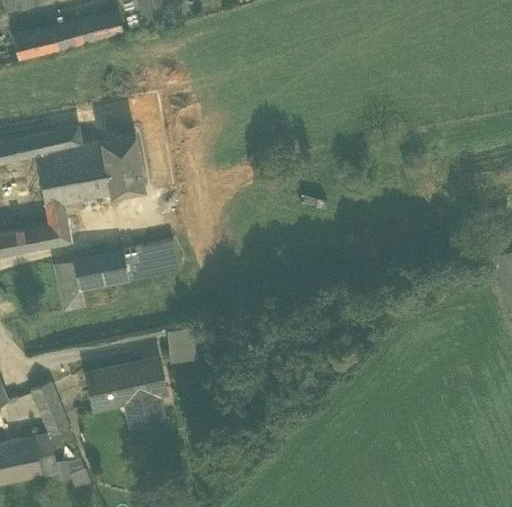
[(16,11),(17,14),(38,6),(35,0),(2,0),(8,14),(16,11)]
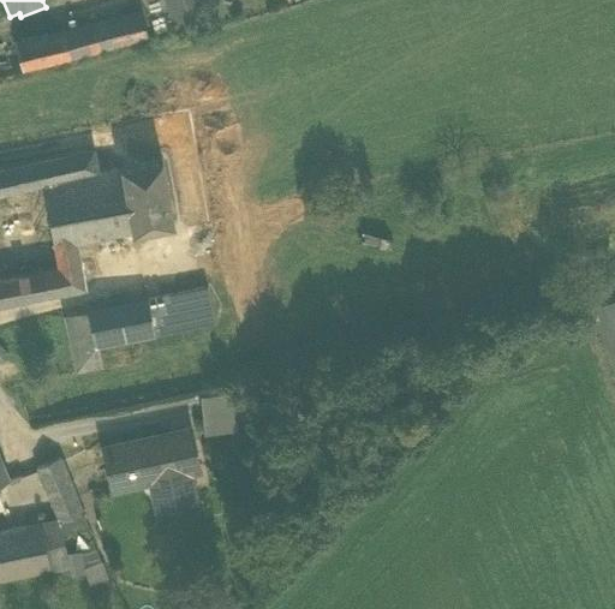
[(163,0),(174,25),(206,12),(199,0),(163,0)]
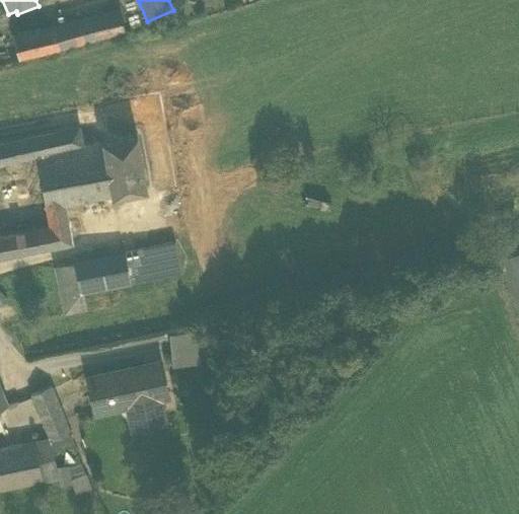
[(125,35),(120,12),(55,28),(61,52),(125,35)]
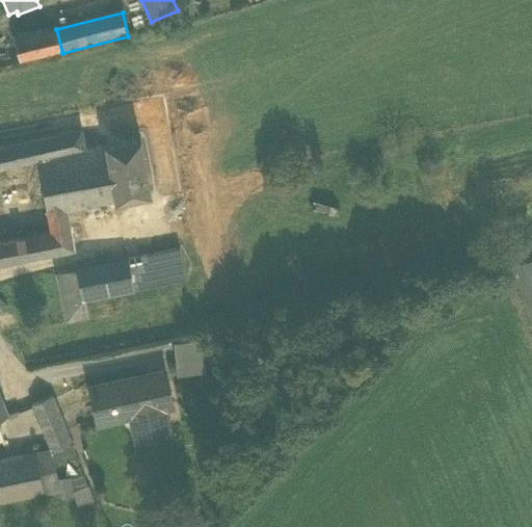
[(14,40),(19,63),(62,53),(56,29),(14,40)]
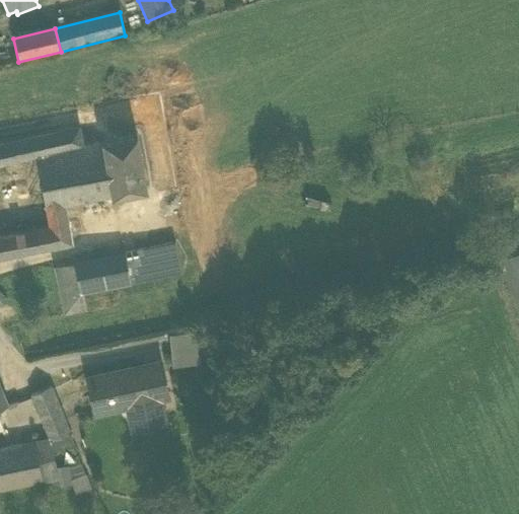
[(106,113),(109,127),(130,123),(128,108),(106,113)]
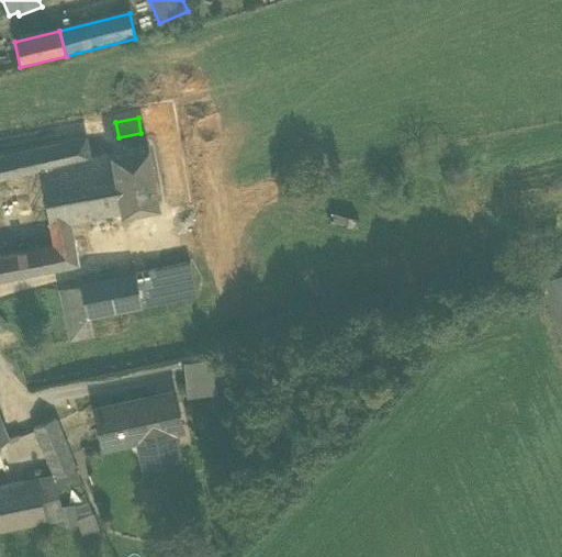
[(0,179),(38,171),(51,233),(70,229),(69,224),(93,220),(90,204),(96,203),(88,160),(89,159),(86,140),(0,156),(0,179)]
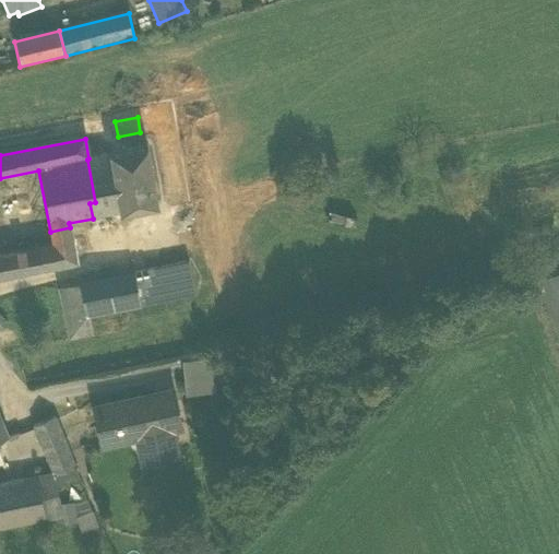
[(90,203),(93,219),(157,207),(145,149),(88,158),(87,160),(95,202),(90,203)]
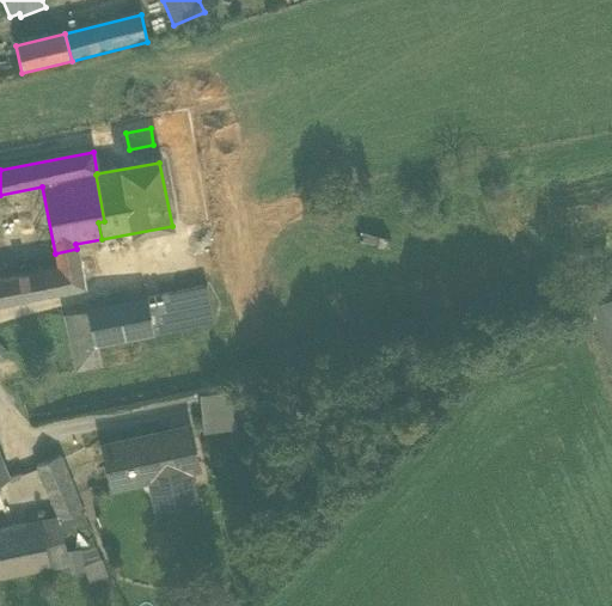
[(80,265),(77,249),(55,253),(59,270),(80,265)]
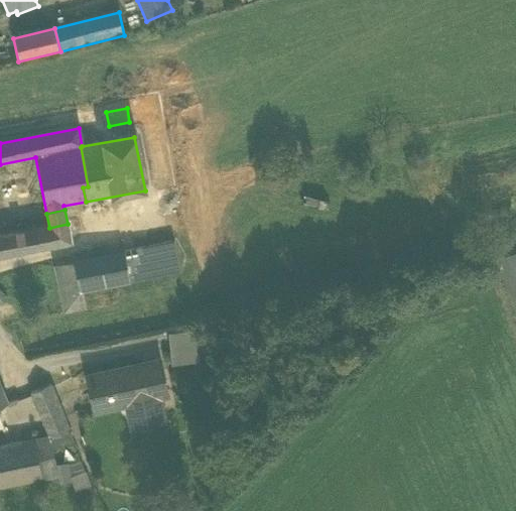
[(0,259),(72,246),(68,224),(49,228),(0,237),(0,259)]
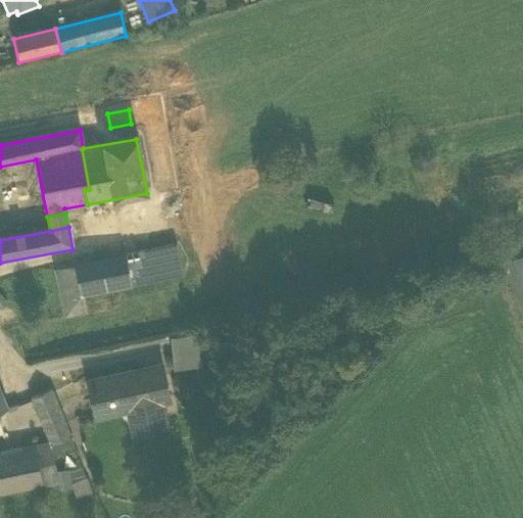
[(56,272),(65,320),(87,315),(83,296),(181,276),(176,249),(56,272)]
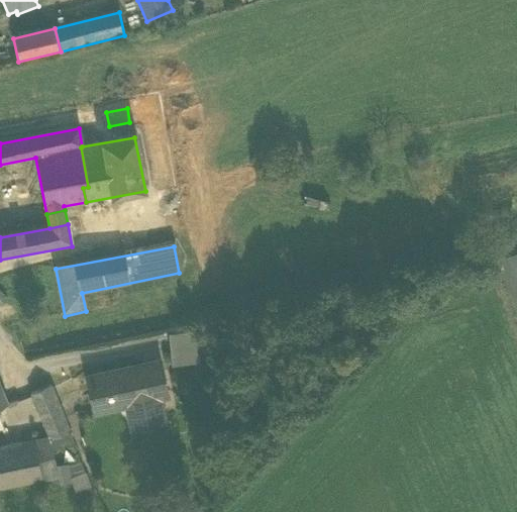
[(0,310),(0,311),(8,303),(0,294),(0,310)]
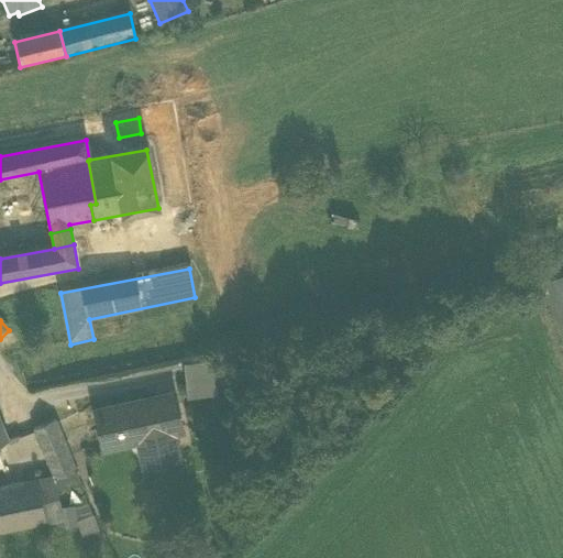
[(186,383),(188,398),(213,395),(210,365),(186,368),(187,383),(186,383)]
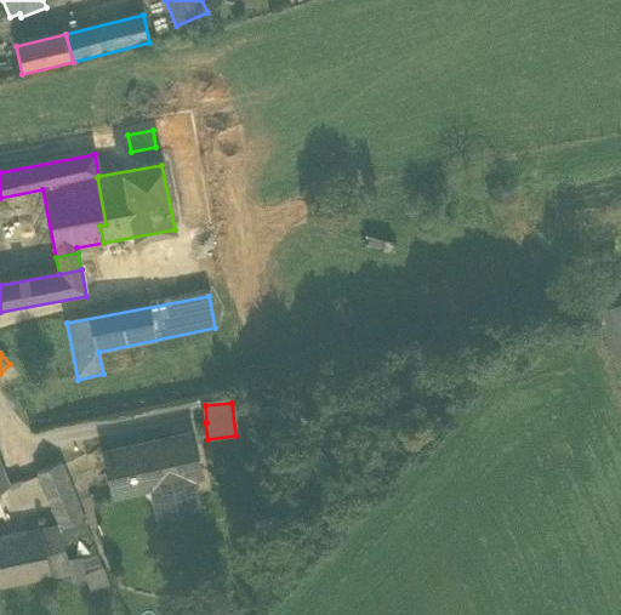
[(163,487),(170,517),(197,511),(191,480),(201,478),(193,439),(174,444),(172,439),(103,455),(113,497),(152,489),(163,487)]
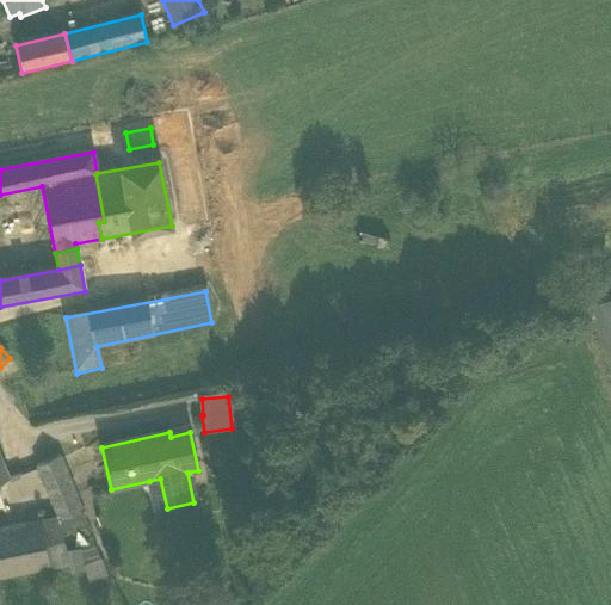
[(37,469),(60,523),(81,514),(61,460),(37,469)]
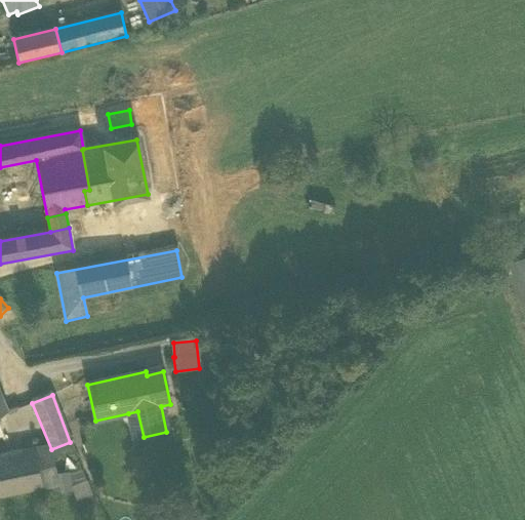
[(137,411),(128,413),(134,439),(144,437),(137,411)]
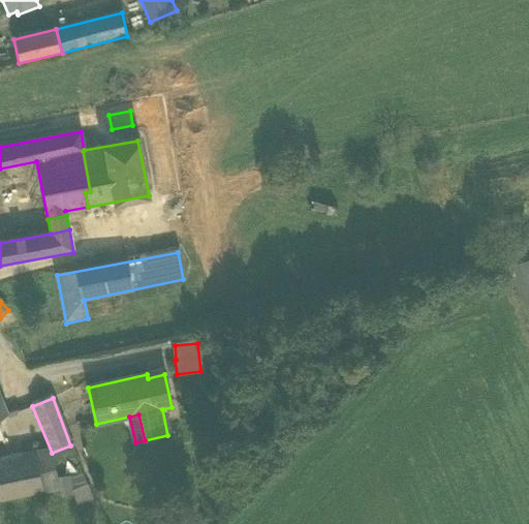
[(52,453),(36,457),(39,472),(75,457),(70,445),(52,453)]
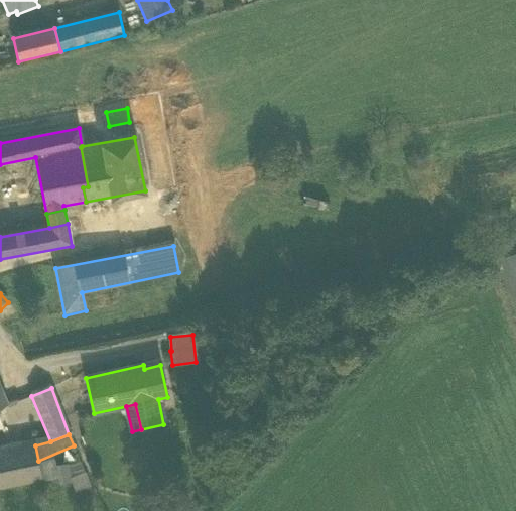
[(35,443),(0,451),(0,490),(42,482),(38,461),(35,445),(35,443)]
